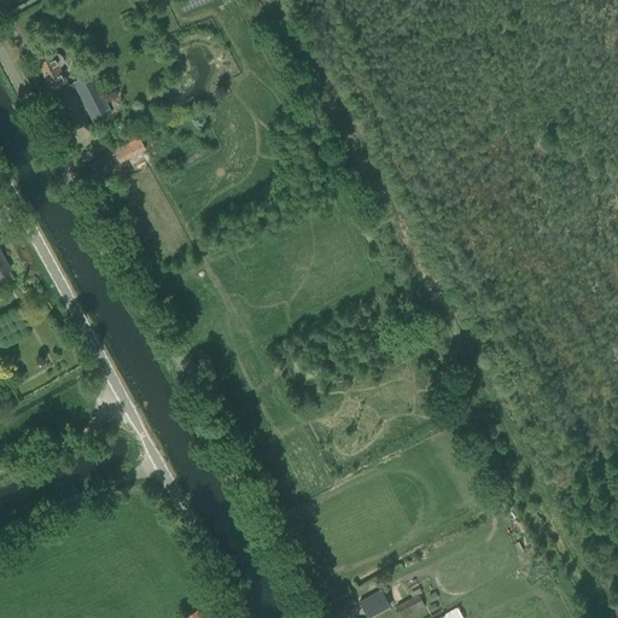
[(36,63),(51,89),(66,81),(59,68),(62,65),(64,63),(63,59),(60,54),(58,53),(56,52),(36,63)]
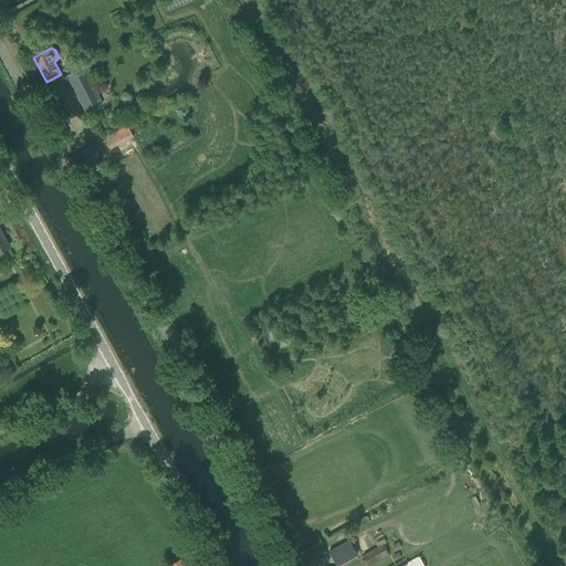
[(67,75),(85,112),(102,103),(83,67),(67,75)]
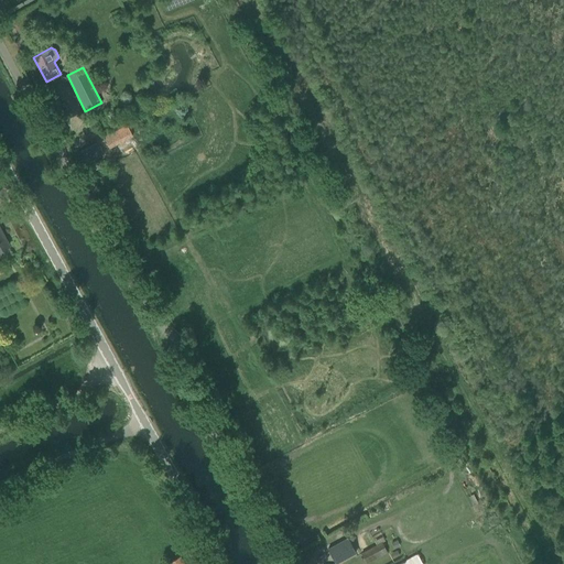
[(102,137),(109,149),(132,137),(126,125),(102,137)]
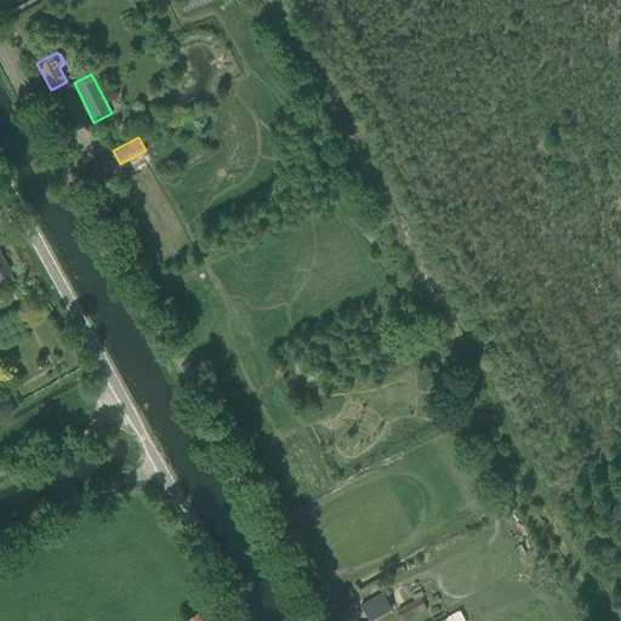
[(89,165),(96,178),(114,169),(107,155),(89,165)]
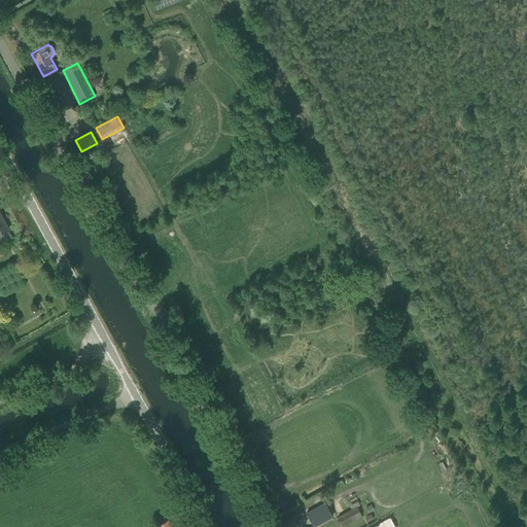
[(0,234),(8,230),(0,213),(0,234)]
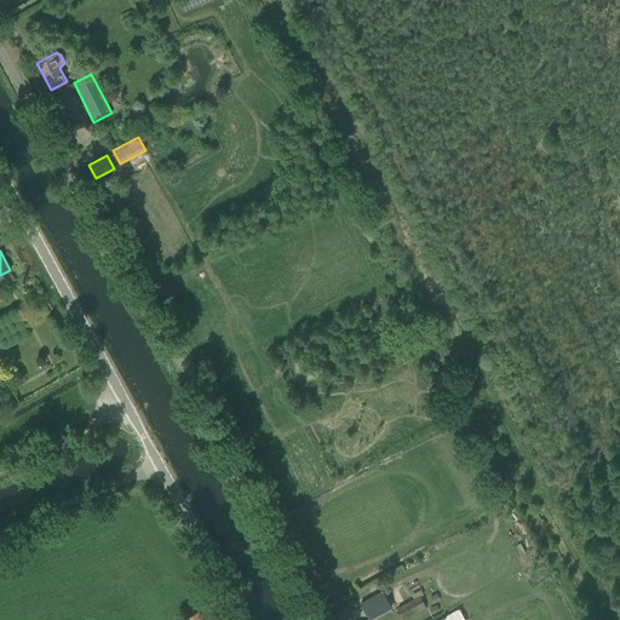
[(382,592),(361,603),(369,619),(390,607),(382,592)]
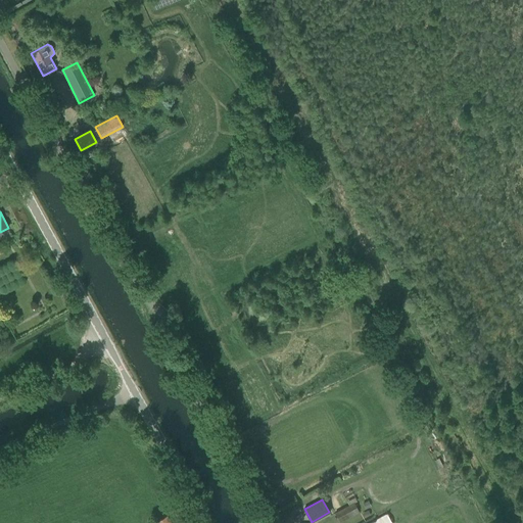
[(368,501),(363,504),(366,509),(371,506),(368,501)]
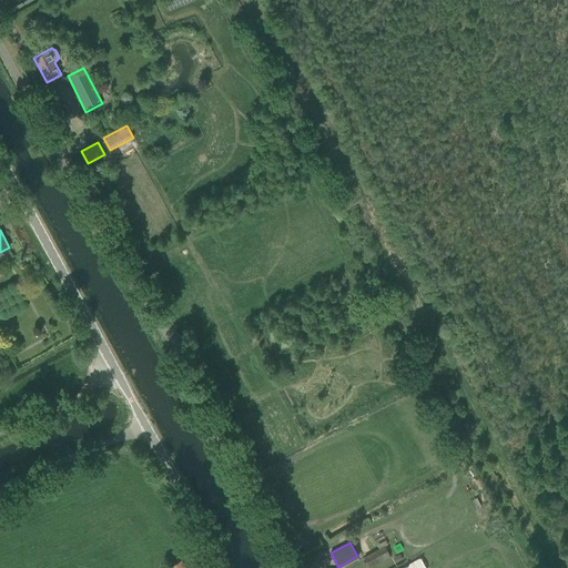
[(384,546),(363,557),(368,567),(389,556),(384,546)]
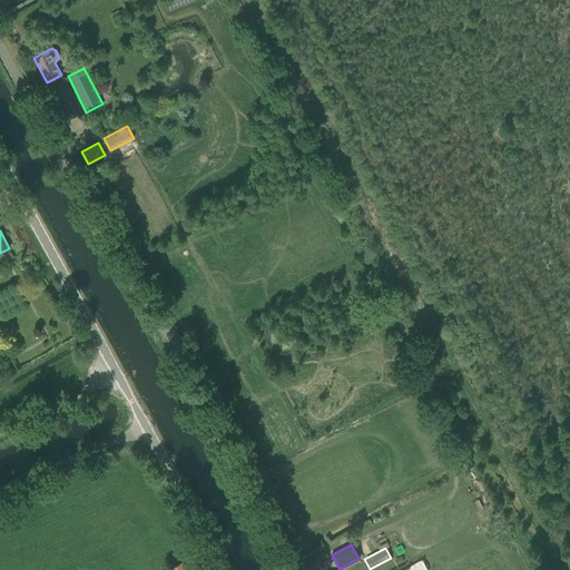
[(195,551),(188,554),(193,564),(199,561),(195,551)]
